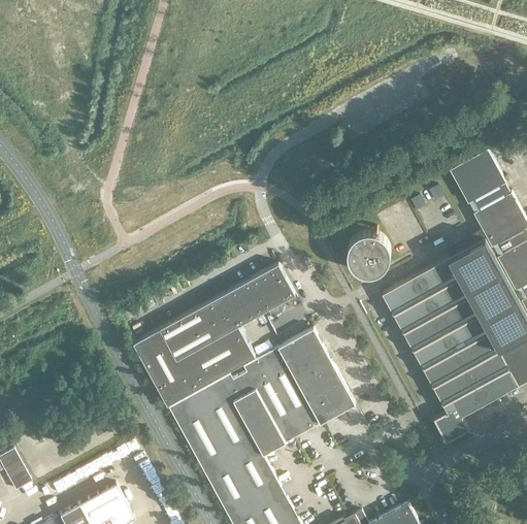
[(505,183),(487,150),(450,170),(467,204),(468,203),(473,214),(472,214),(491,247),(492,247),(498,257),(497,257),(516,291),(517,290),(522,300),(521,300),(526,312),(526,223),(511,193),(509,194),(504,184),(505,183)]
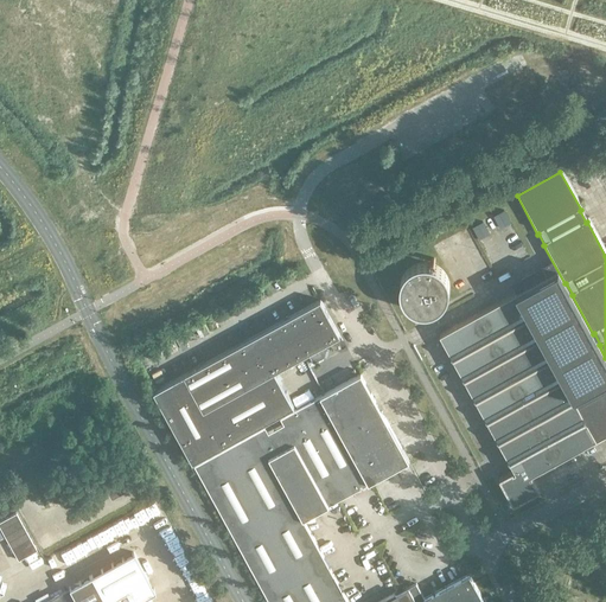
[(397,290),(397,293),(397,294),(397,296),(399,298),(399,300),(400,301),(400,303),(401,305),(402,306),(403,308),(404,309),(406,311),(407,312),(408,313),(410,314),(412,314),(414,315),(415,316),(418,316),(419,316),(421,316),(422,316),(425,316),(426,316),(428,316),(429,315),(432,315),(433,314),(435,313),(437,313),(438,312),(439,311),(441,308),(442,307),(442,306),(444,305),(445,302),(446,301),(446,299),(446,298),(447,295),(447,294),(447,292),(447,289),(446,288),(446,286),(445,283),(445,282),(444,280),(442,279),(441,277),(440,275),(439,274),(438,273),(435,271),(434,270),(432,270),(431,269),(428,268),(427,268),(425,268),(422,268),(421,268),(419,268),(416,268),(415,269),(413,269),(412,270),(409,271),(408,273),(407,274),(404,275),(403,276),(402,277),(401,280),(400,281),(400,282),(399,285),(399,287),(397,288),(397,290)]
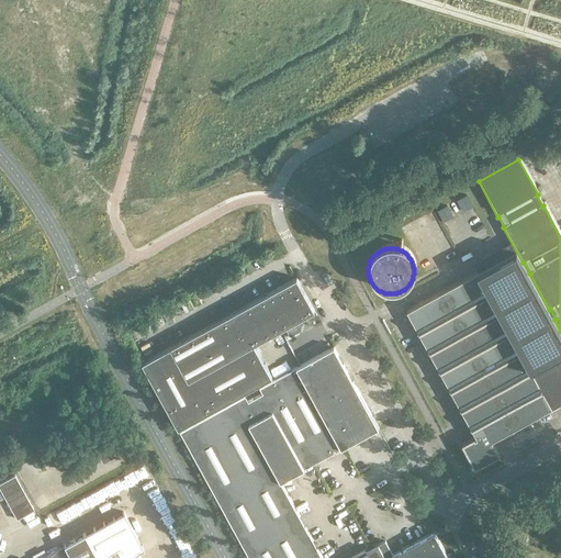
[(560,342),(514,255),(404,315),(473,442),(459,448),(460,449),(461,449),(466,458),(464,458),(472,472),(473,472),(473,471),(487,464),(496,459),(490,447),(489,448),(489,449),(486,446),(489,445),(560,405),(548,382),(560,375),(560,342)]
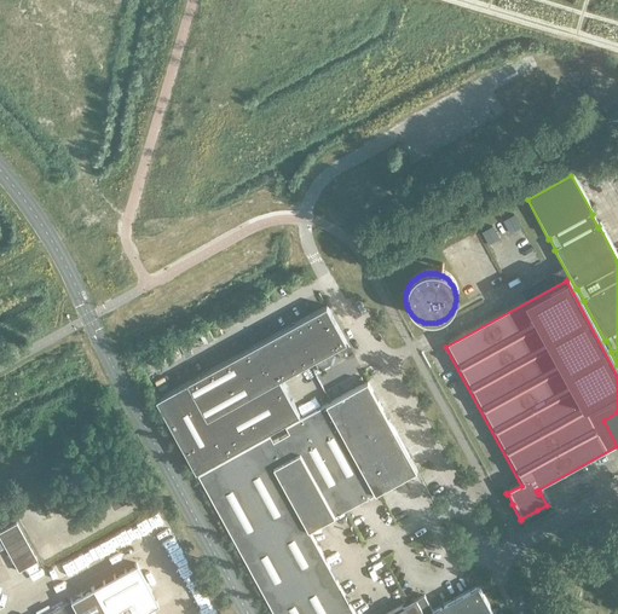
[(344,348),(324,313),(154,405),(194,478),(296,421),(277,384),(311,366),(317,376),(328,370),(333,354),(344,348)]
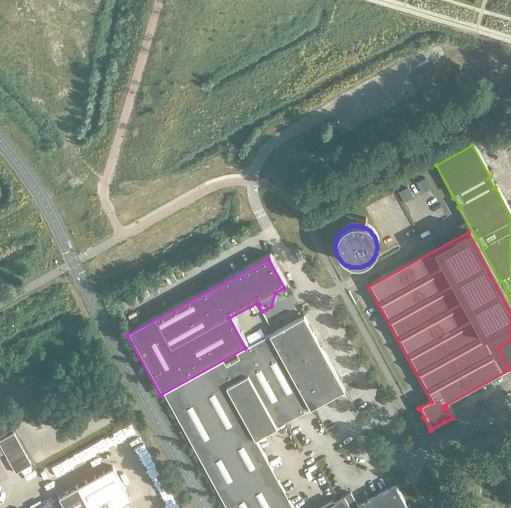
[(344,393),(303,319),(235,356),(238,361),(225,368),(222,363),(163,396),(224,507),(405,507),(402,501),(395,488),(359,507),(356,507),(350,496),(328,507),(290,507),(255,442),(344,393)]
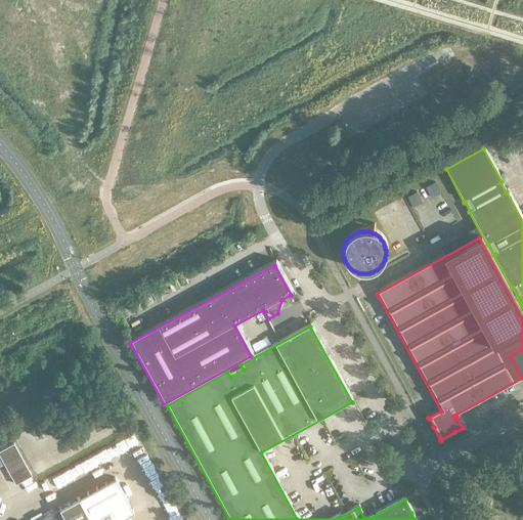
[(106,406),(86,418),(95,434),(116,423),(106,406)]
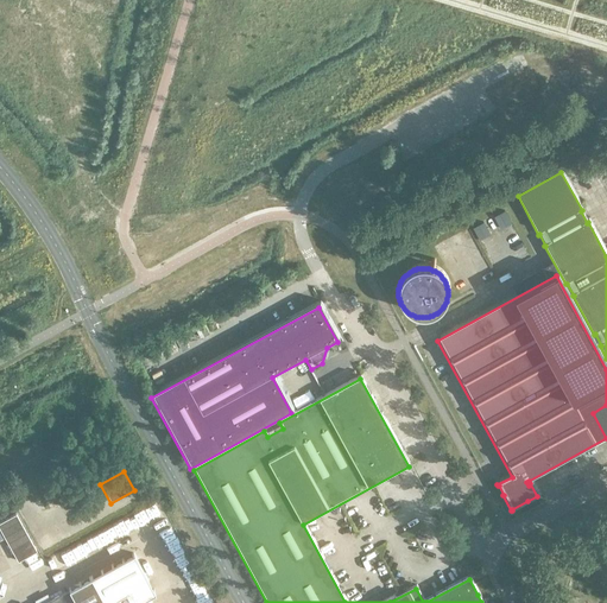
[(14,518),(0,525),(0,535),(17,565),(36,554),(14,518)]
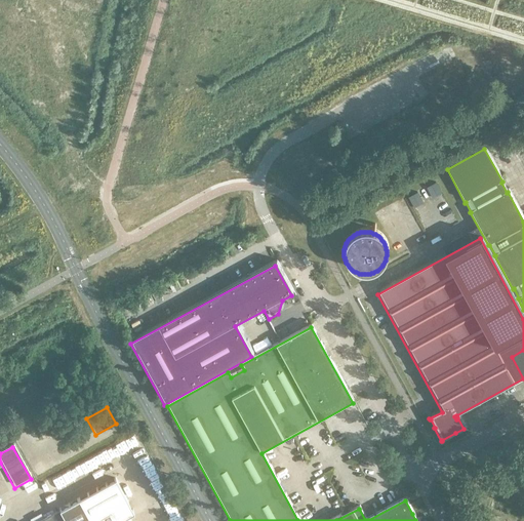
[(391,473),(385,462),(380,465),(387,475),(391,473)]
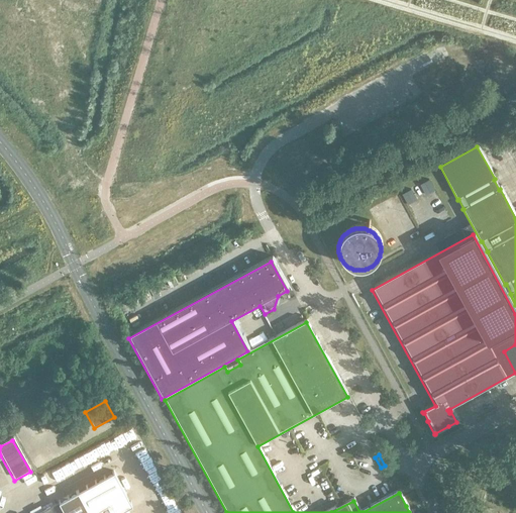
[(97,512),(106,508),(108,512),(123,512),(130,509),(111,475),(41,512),(97,512)]
